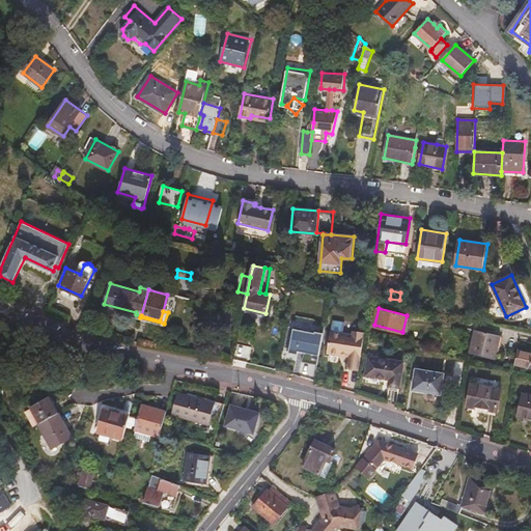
[(289,330),(285,352),(314,357),(318,336),(289,330)]
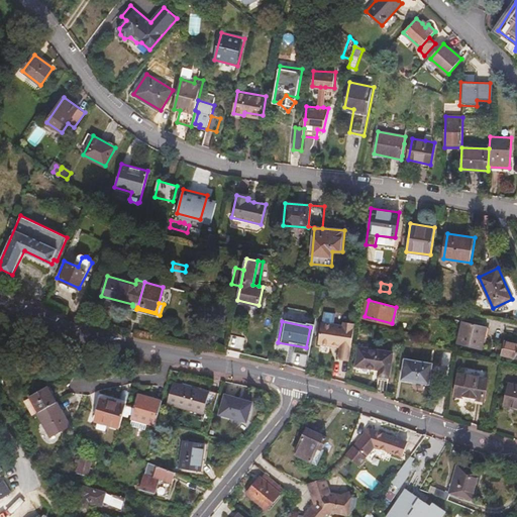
[(483,348),(488,327),(462,321),(457,342),(483,348)]
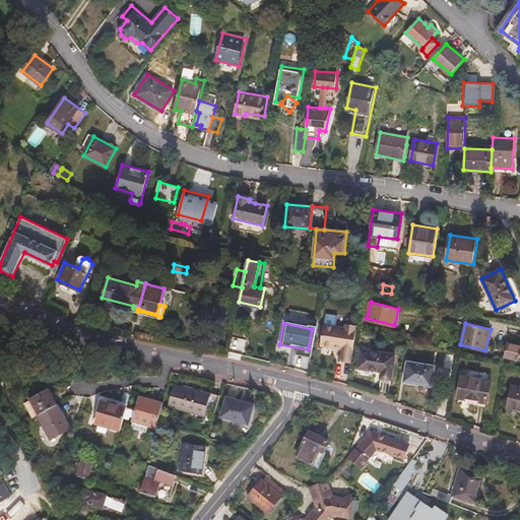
[(341,361),(351,363),(356,328),(345,325),(345,327),(323,324),(320,346),(342,349),(341,361)]
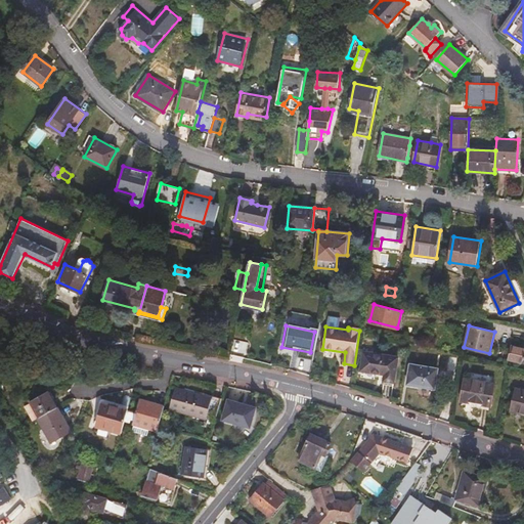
[(523,347),(512,345),(509,359),(523,362),(523,347)]
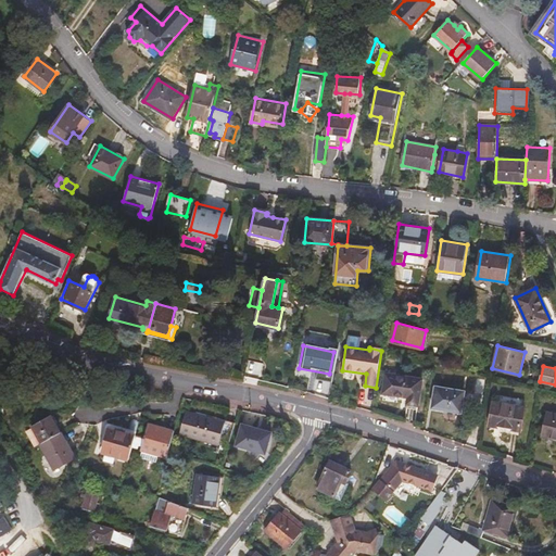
[(419,406),(424,379),(387,373),(383,393),(408,396),(407,404),(419,406)]
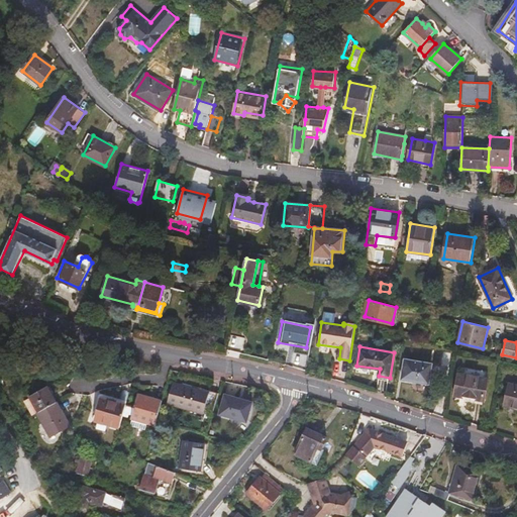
[(291,365),(302,365),(302,354),(291,353),(291,365)]
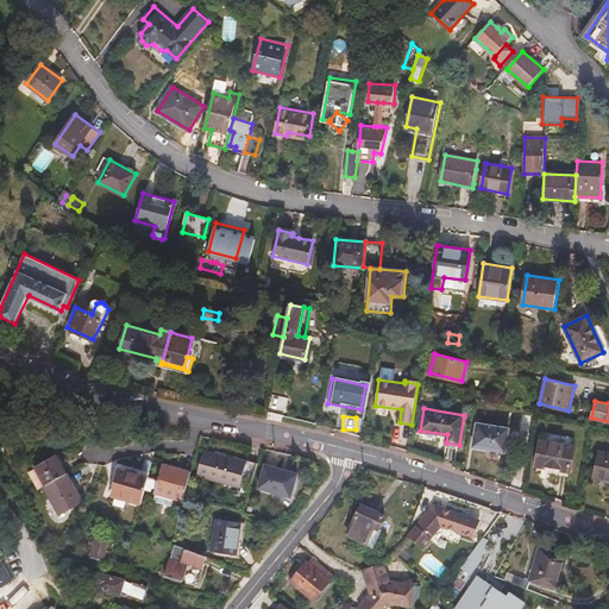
[(506,452),(509,428),(478,422),(473,446),(506,452)]
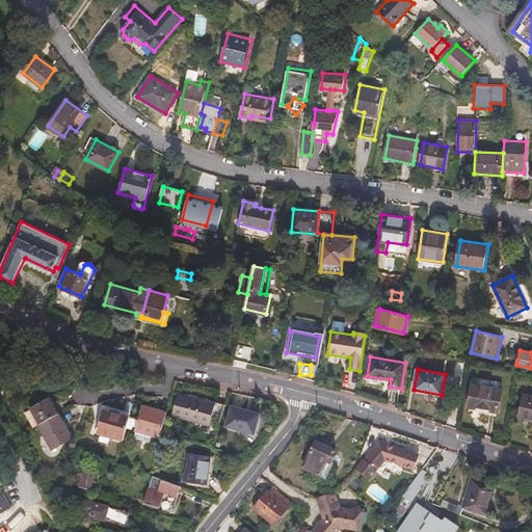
[(498,411),(502,389),(472,383),(469,406),(498,411)]
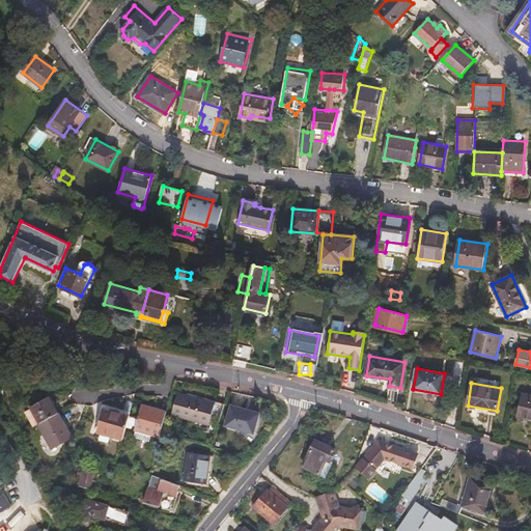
[(218,402),(180,393),(175,415),(220,428),(226,407),(217,403),(218,402)]
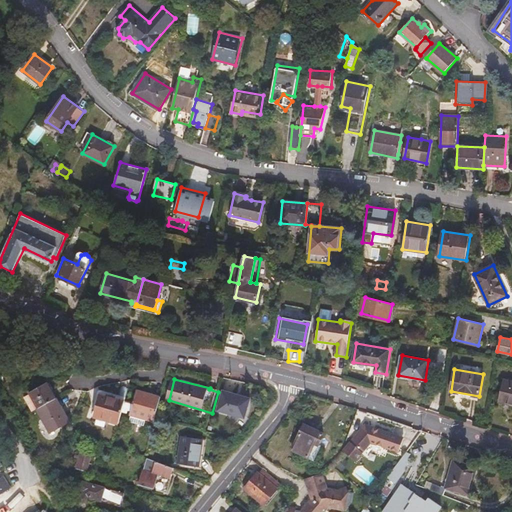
[(511,403),(511,381),(503,380),(498,400),(511,403)]
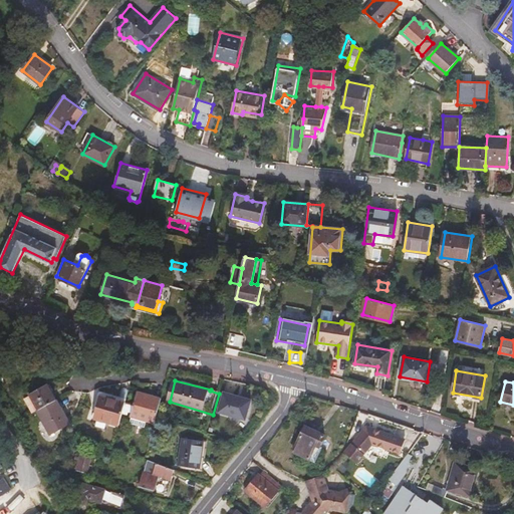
[(50,386),(32,396),(40,410),(58,401),(50,386)]
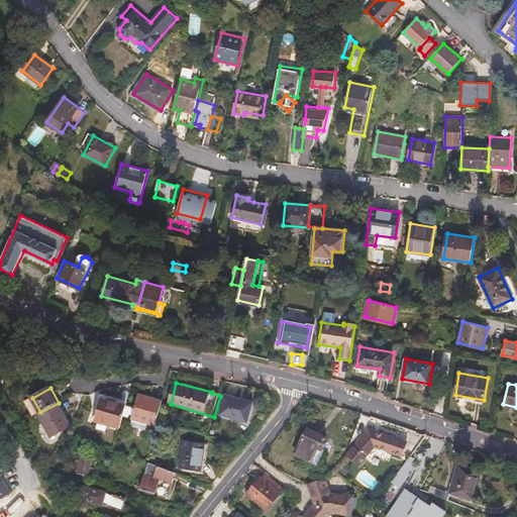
[(159,422),(164,402),(140,395),(136,407),(133,419),(157,426),(159,422)]
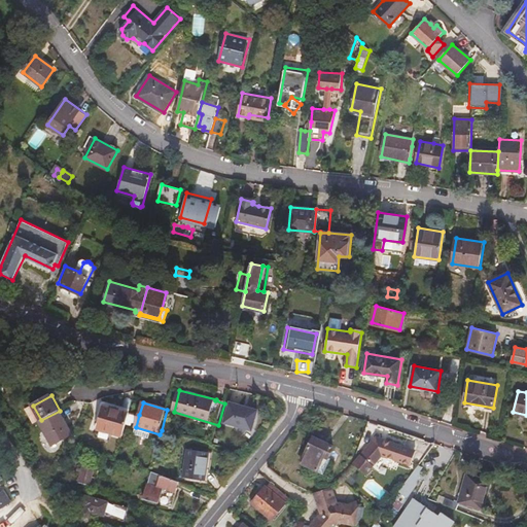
[(128,425),(131,413),(105,405),(99,430),(124,437),(128,425)]
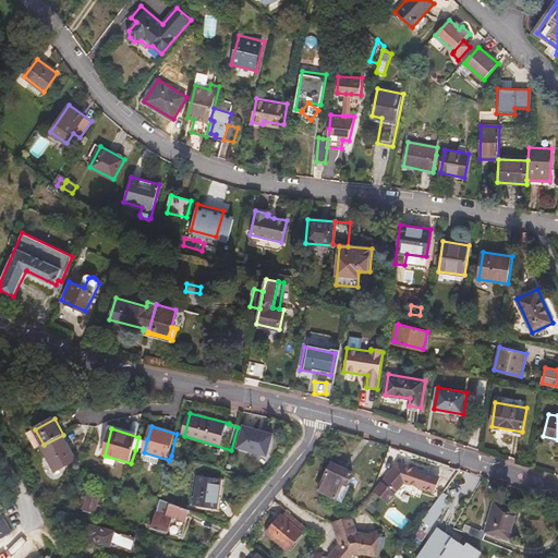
[(28,433),(36,449),(43,446),(44,445),(35,429),(28,433)]
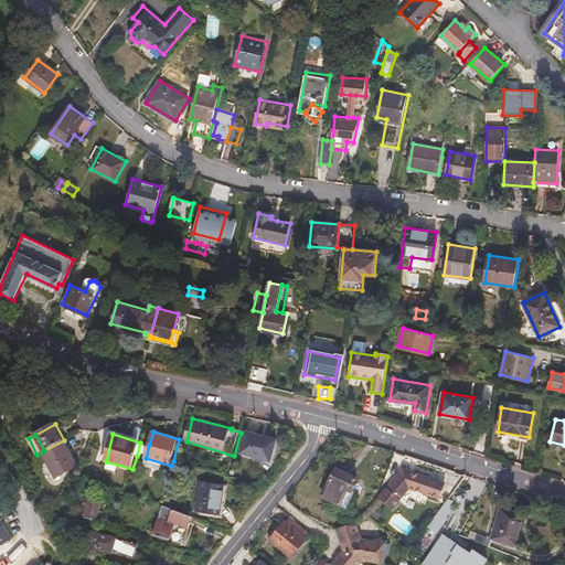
[(279,445),(248,435),(242,456),(273,466),(279,445)]
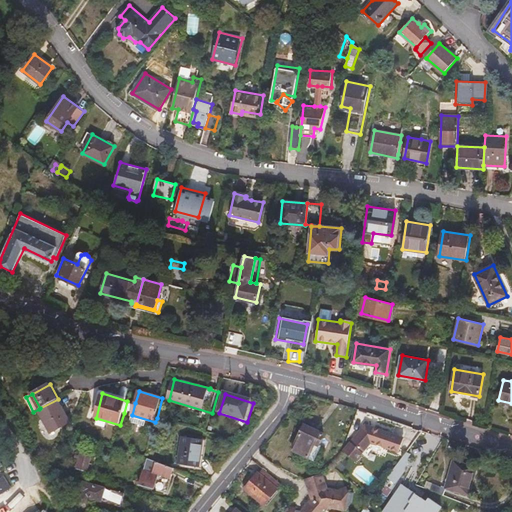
[(40,408),(39,409),(53,433),(71,423),(58,399),(40,408)]
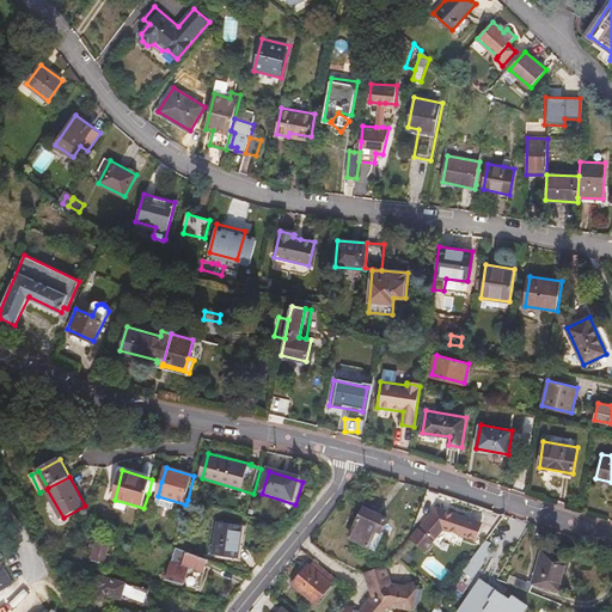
[(161,482),(153,479),(148,494),(158,496),(161,482)]
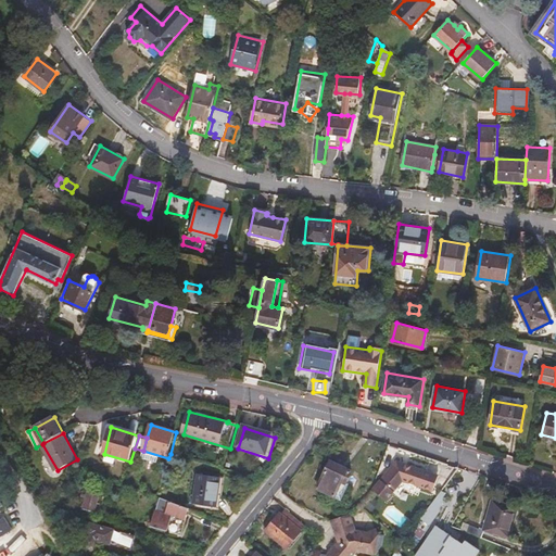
[(343,482),(346,483),(353,472),(331,462),(318,489),(337,497),(343,482)]
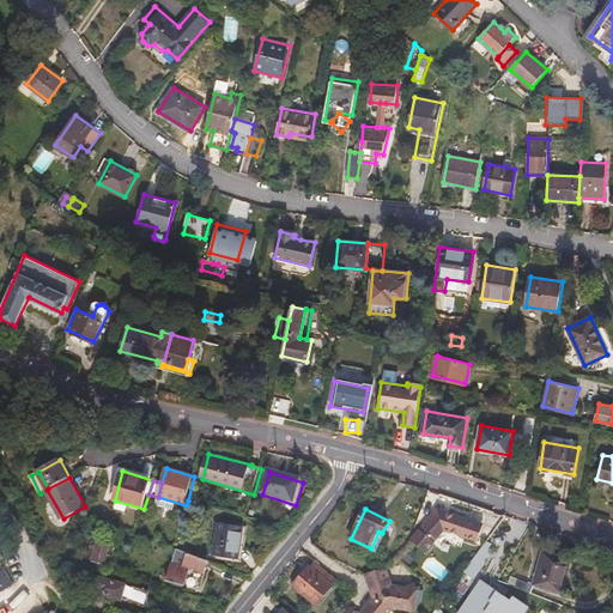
[(438,511),(412,542),(425,554),(444,532),(480,542),(485,526),(438,511)]
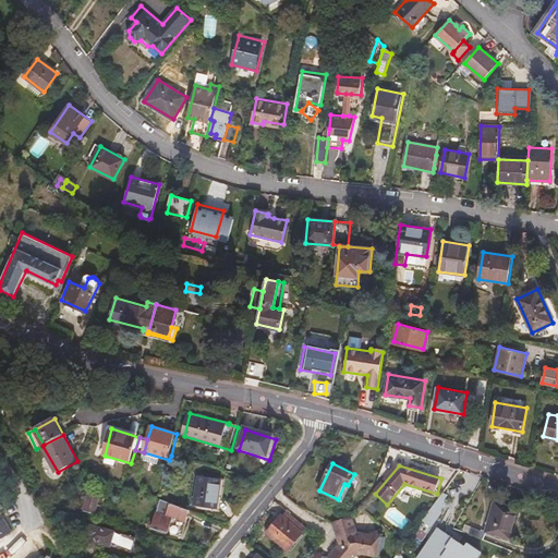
[(221,480),(199,476),(196,505),(217,508),(221,480)]
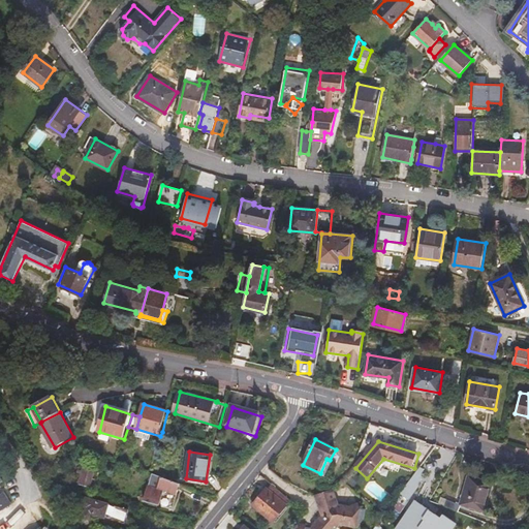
[(333,461),(330,460),(327,459),(320,473),(327,476),(333,461)]
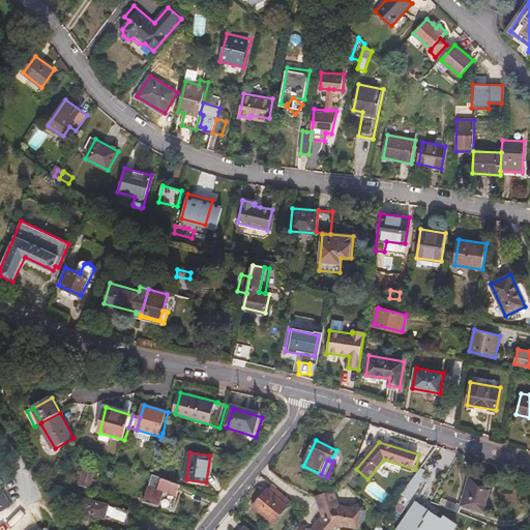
[(93,471),(83,469),(78,484),(89,488),(93,471)]
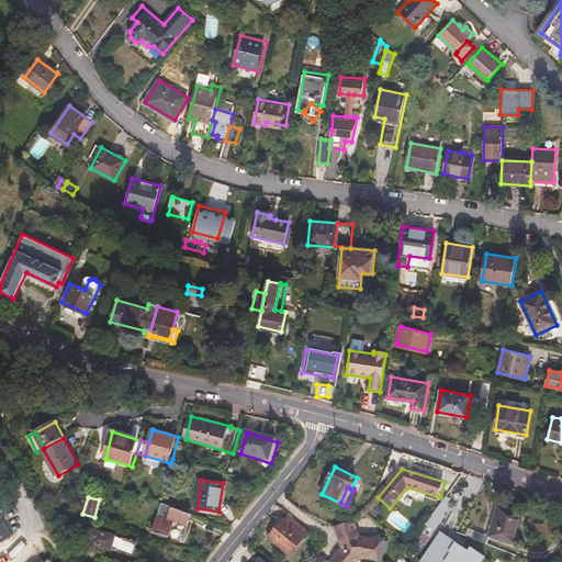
[(448,497),(427,524),(436,530),(447,516),(446,514),(449,508),(448,503),(451,499),(448,497)]
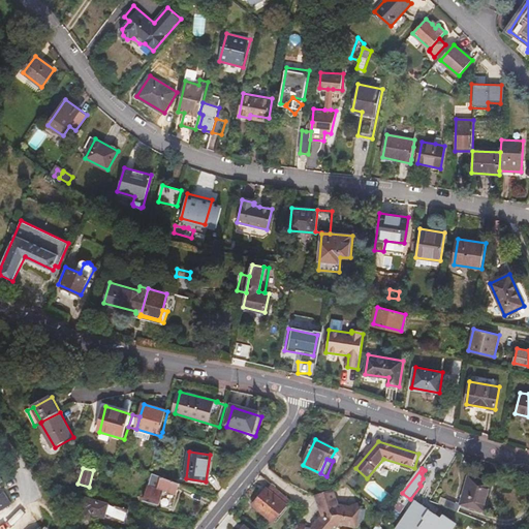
[(361,478),(353,472),(345,481),(353,488),(361,478)]
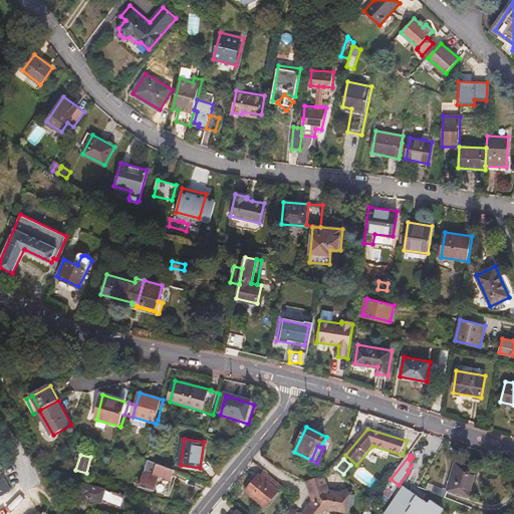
[(170,494),(176,471),(150,461),(143,486),(170,494)]
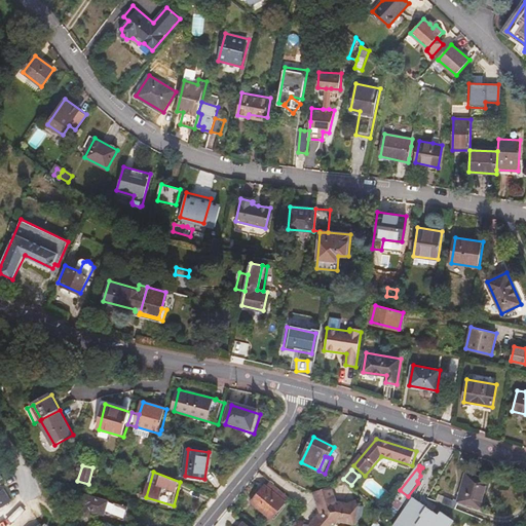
[(491,480),(466,474),(458,501),(484,509),(491,480)]
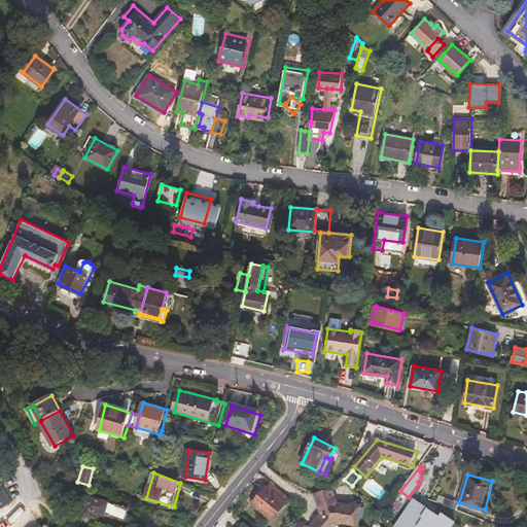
[(0,508),(19,498),(11,487),(5,491),(0,483),(0,508)]
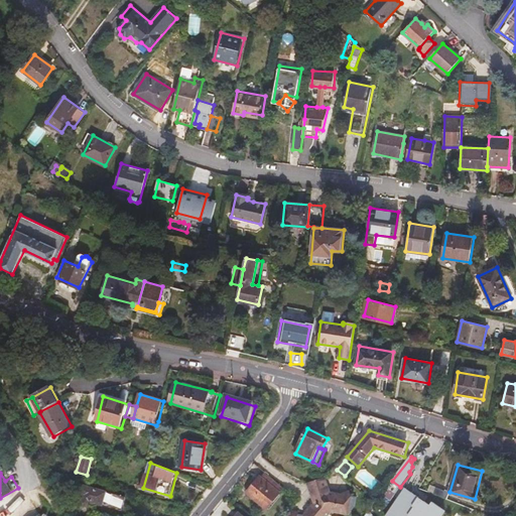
[(284,489),(266,474),(262,478),(261,477),(248,493),(267,509),(284,489)]
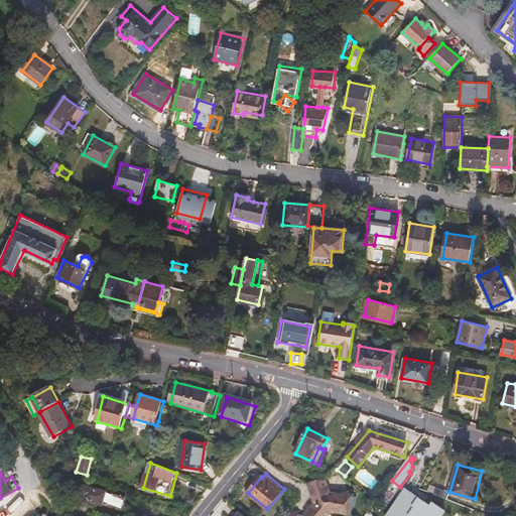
[(324,479),(314,483),(317,496),(329,492),(328,491),(324,479)]
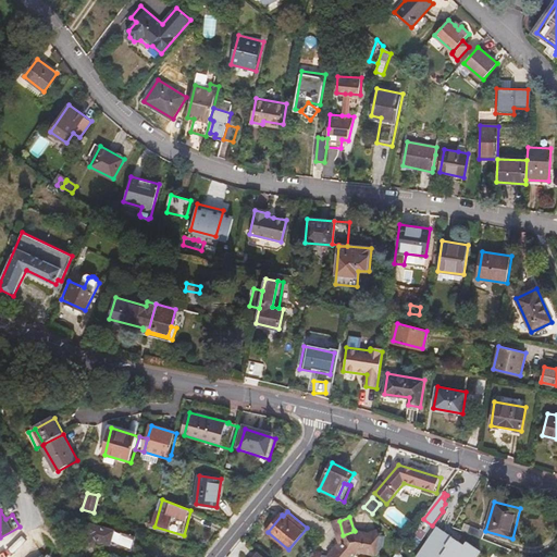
[(88,524),(86,532),(93,534),(90,544),(97,545),(98,541),(133,551),(136,536),(88,524)]
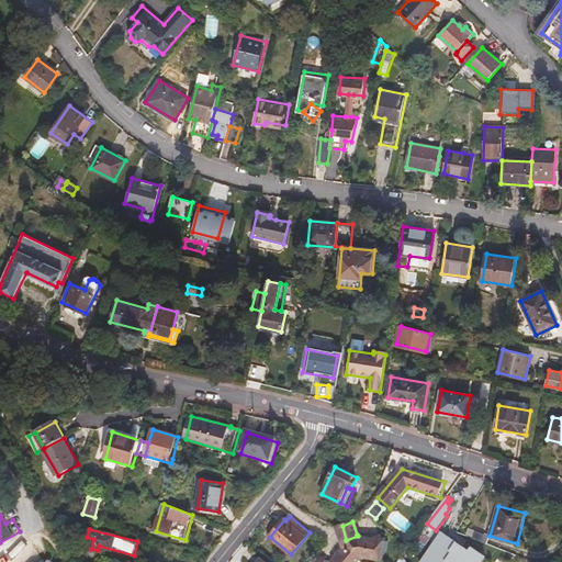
[(468,535),(489,542),(490,536),(470,529),(468,535)]
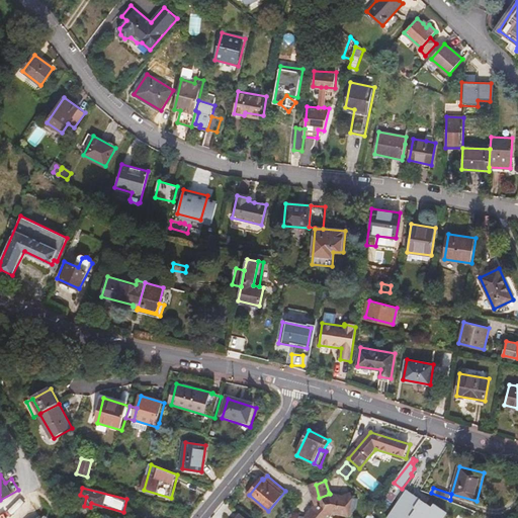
[(443,517),(448,512),(436,505),(431,511),(424,506),(426,503),(408,491),(390,517),(409,517),(410,517),(411,517),(443,517)]
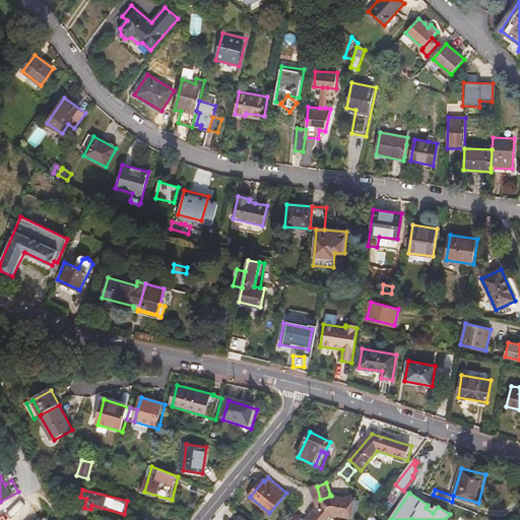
[(309,519),(333,519),(336,516),(344,518),(352,519),(360,512),(362,502),(355,501),(353,497),(343,500),(342,498),(331,496),(320,500),(319,508),(309,519)]
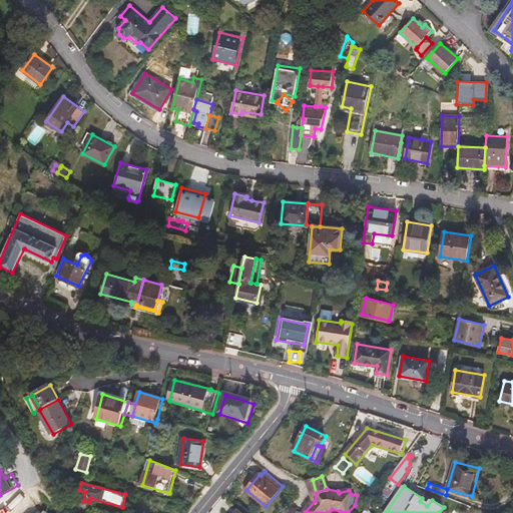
[(85,492),(79,490),(77,499),(83,501),(85,492)]
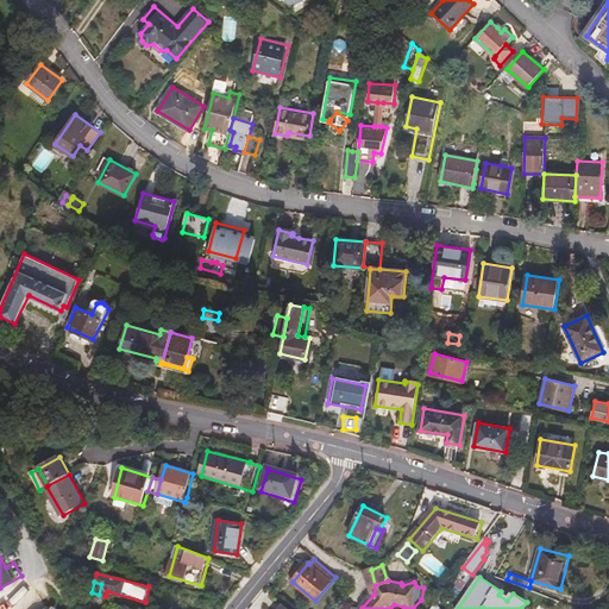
All buildings are outlined.
